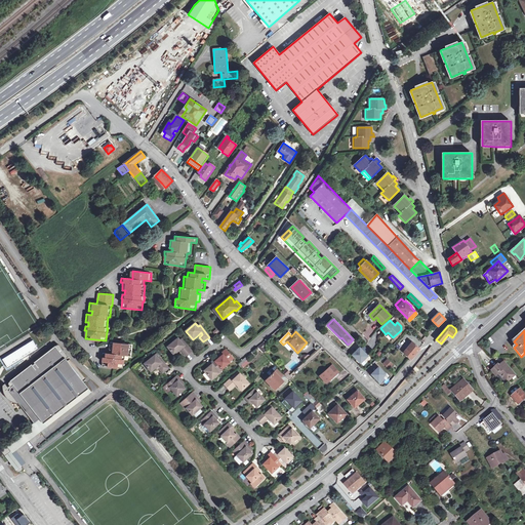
[(180,341),(178,338),(168,347),(174,355),(180,350),(184,347),(185,349),(182,352),(186,357),(192,352),(183,339),(180,341)]
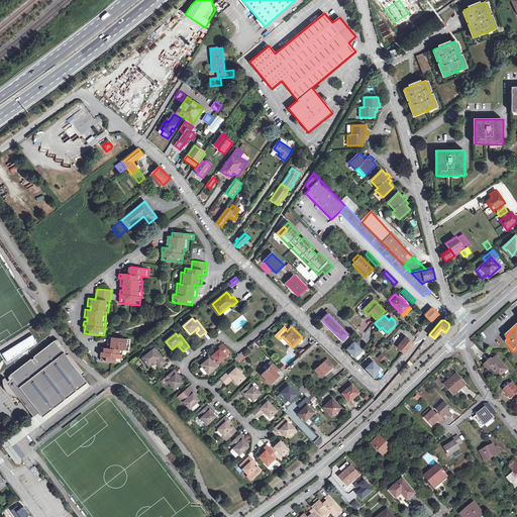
[(36,341),(32,334),(28,337),(2,353),(7,363),(38,343),(36,341)]
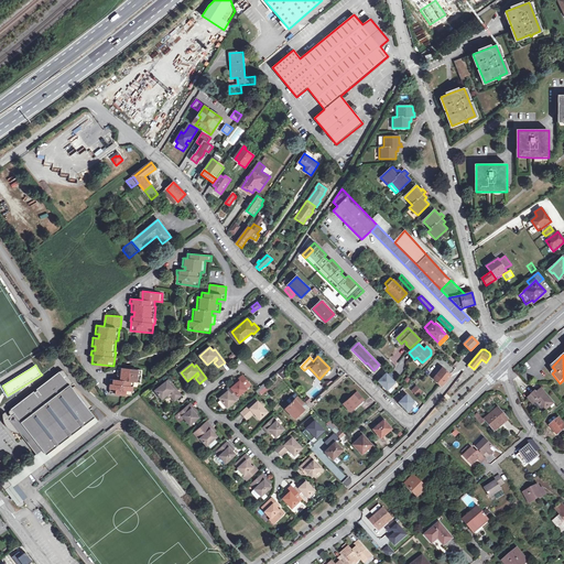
[(140,382),(141,370),(119,368),(118,376),(121,376),(121,380),(110,379),(109,384),(110,384),(110,393),(132,396),(133,387),(134,381),(140,382)]
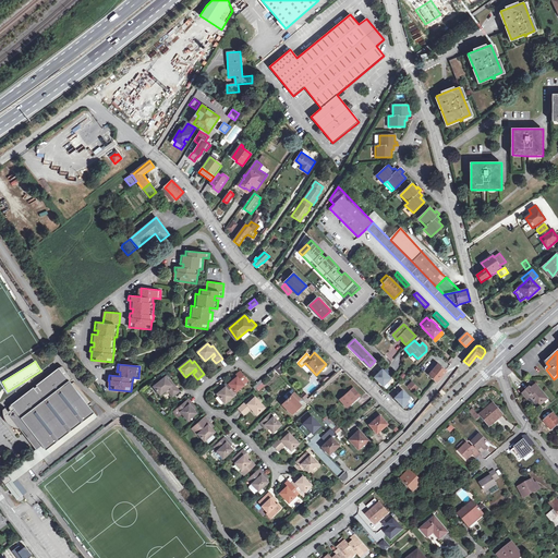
[(279,364),(274,368),(280,375),(284,371),(279,364)]
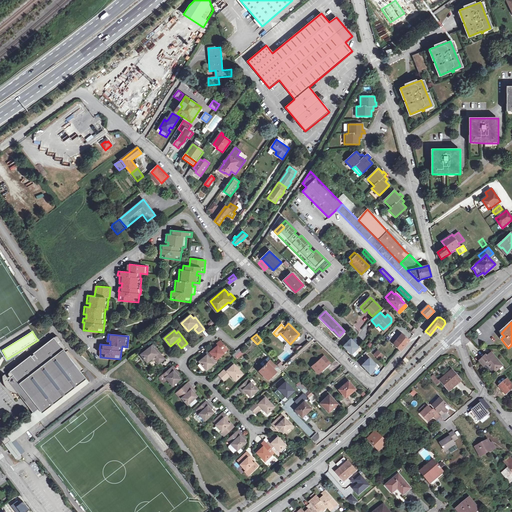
[(401,351),(409,341),(401,335),(394,344),(399,349),(401,351)]
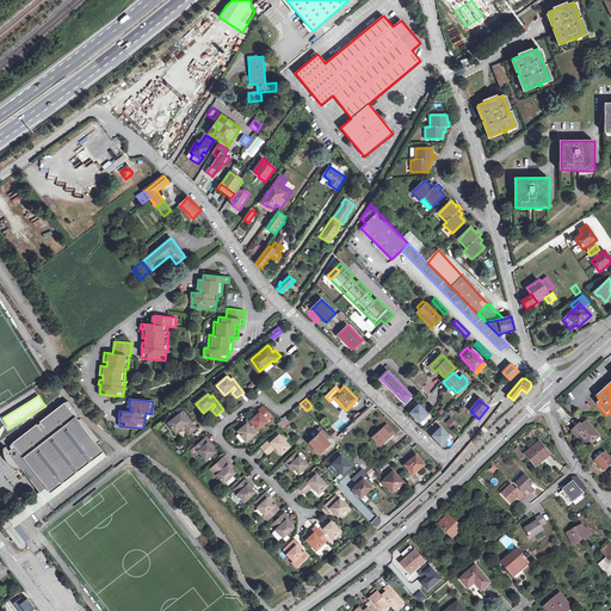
[(48,498),(105,454),(76,417),(80,414),(71,402),(68,401),(66,401),(54,411),(54,412),(53,414),(51,413),(41,421),(41,423),(38,425),(37,424),(26,432),(26,433),(25,434),(24,433),(10,444),(10,445),(10,446),(12,449),(11,449),(10,450),(6,445),(4,448),(4,454),(5,456),(6,458),(8,463),(11,466),(13,467),(17,468),(20,469),(22,469),(25,467),(42,489),(48,498)]
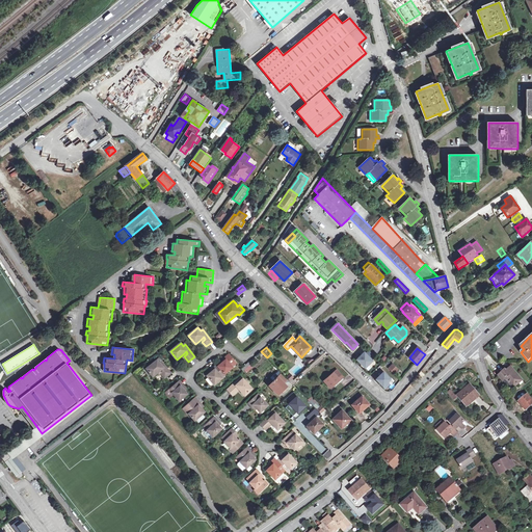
[(366,368),(370,364),(373,361),(366,353),(363,355),(362,355),(357,360),(366,368)]
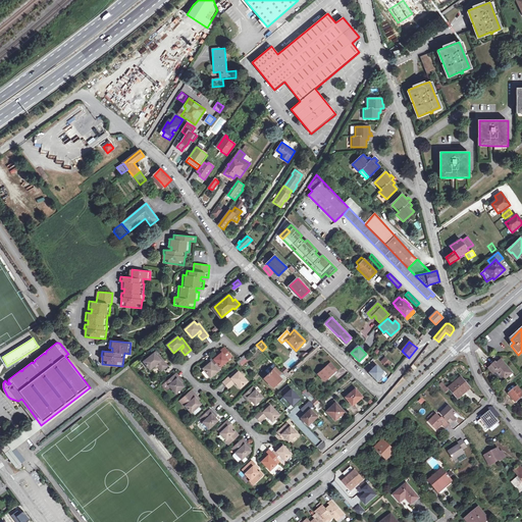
[(221,367),(232,357),(224,348),(220,351),(222,353),(218,356),(214,359),(220,366),(221,367)]
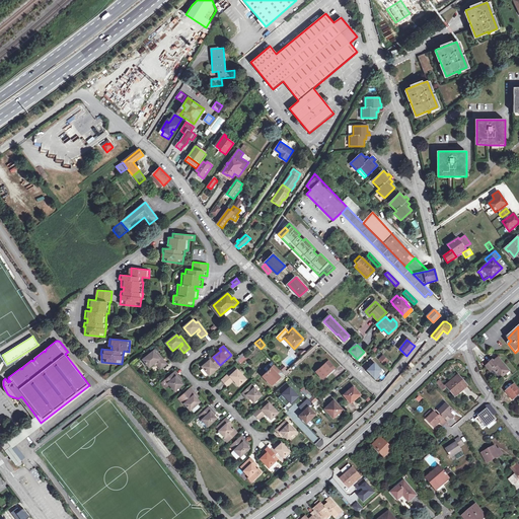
[(167,364),(155,350),(143,360),(149,368),(153,364),(157,362),(158,363),(157,364),(161,369),(167,364)]
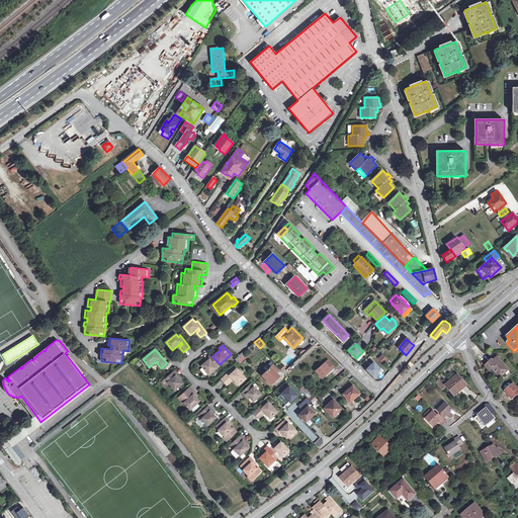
[(219,363),(212,356),(211,355),(208,358),(209,359),(206,362),(202,366),(209,374),(218,368),(216,366),(219,363)]
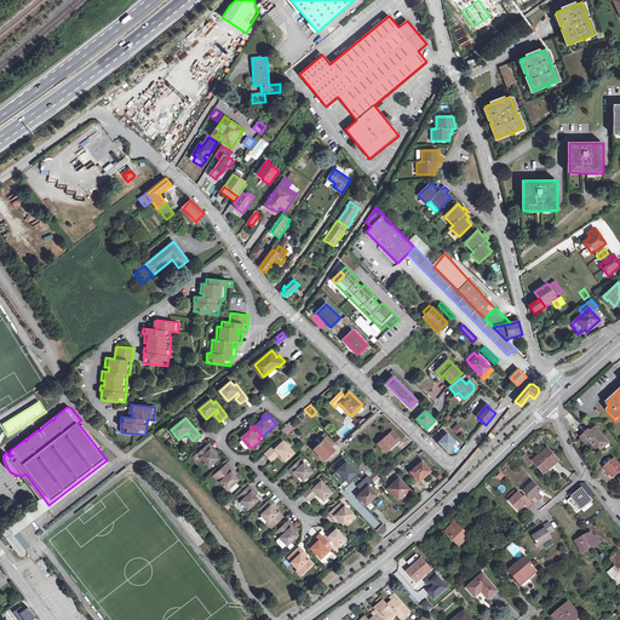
[(589,431),(581,437),(586,443),(590,441),(598,452),(608,443),(596,428),(590,432),(589,431)]
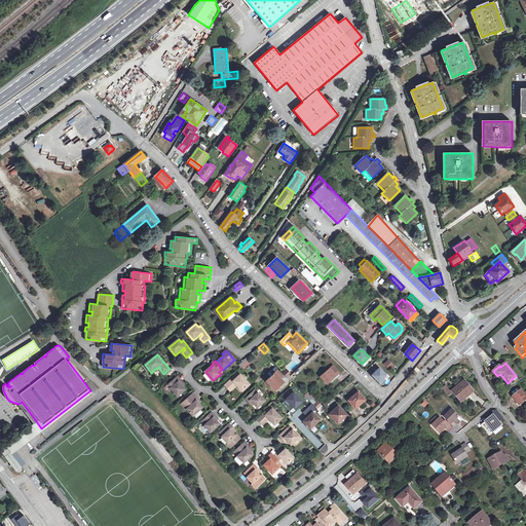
[(285,375),(279,369),(266,381),(275,390),(285,381),(282,378),(285,375)]
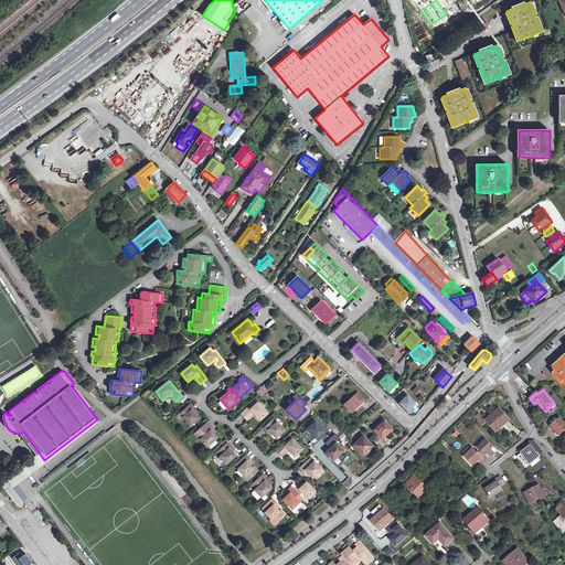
[(360,402),(354,396),(344,404),(351,412),(356,406),(358,407),(361,404),(360,402)]
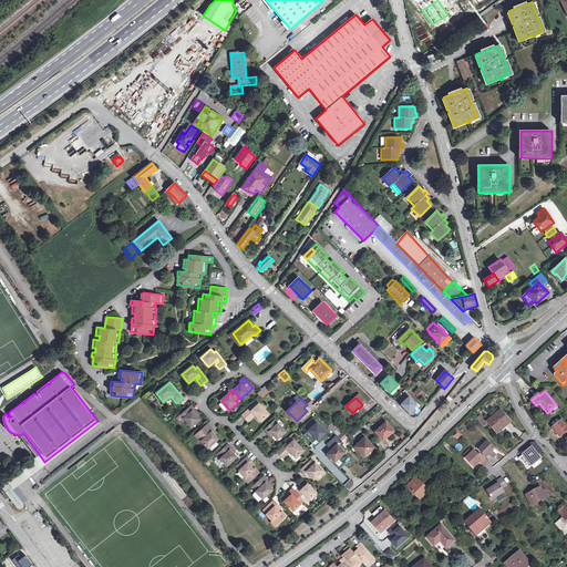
[(406,400),(401,404),(411,414),(415,409),(414,406),(416,404),(410,398),(408,401),(406,400)]
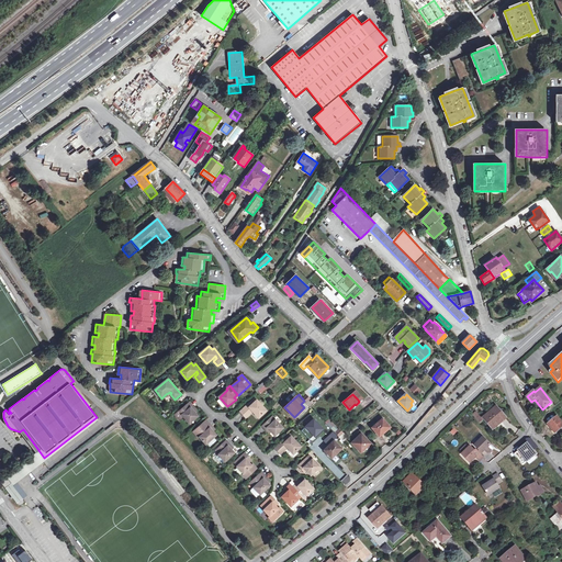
[(259,418),(267,411),(257,401),(255,402),(254,401),(242,412),(247,417),(251,413),(249,411),(250,408),(254,412),(259,418)]
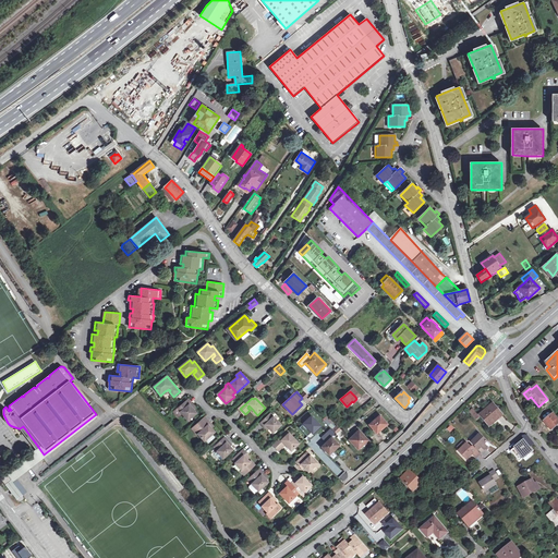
[(191,402),(189,401),(179,409),(174,413),(179,417),(183,414),(189,421),(197,414),(193,409),(190,405),(192,403),(191,402)]
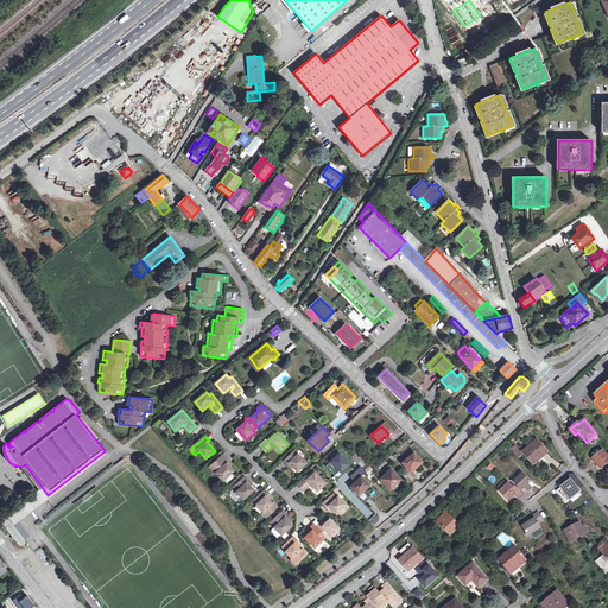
[(548,453),(537,441),(523,453),(532,463),(542,455),(543,457),(548,453)]
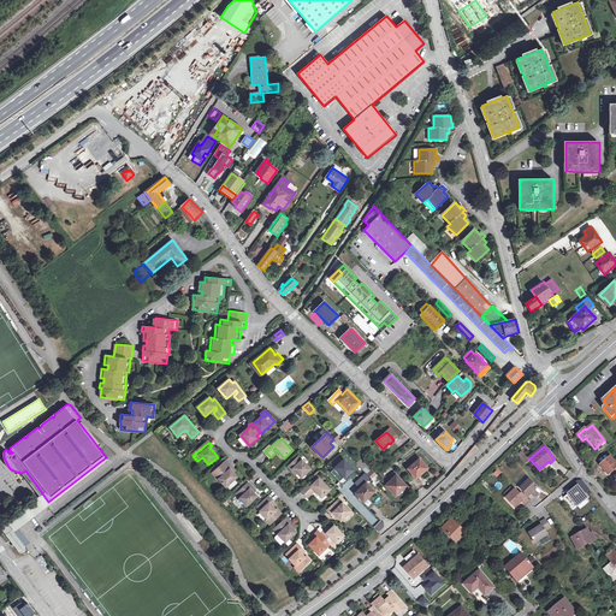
[(24,548),(25,546),(15,532),(34,517),(49,505),(108,460),(106,457),(48,502),(42,493),(41,495),(40,496),(46,503),(12,529),(11,531),(15,535),(10,539),(13,544),(18,540),(24,548)]
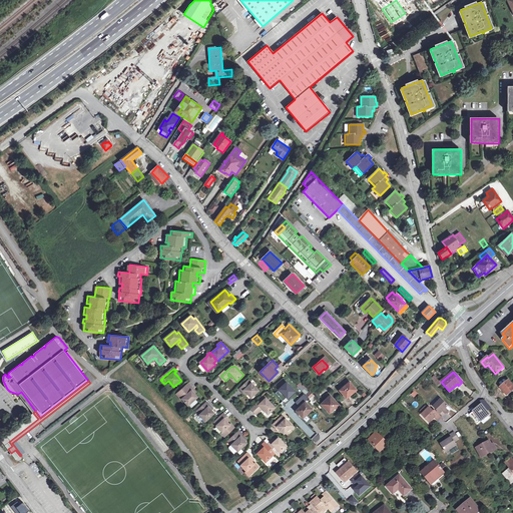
[(259,391),(249,381),(240,389),(243,392),(245,391),(248,394),(251,398),(259,391)]
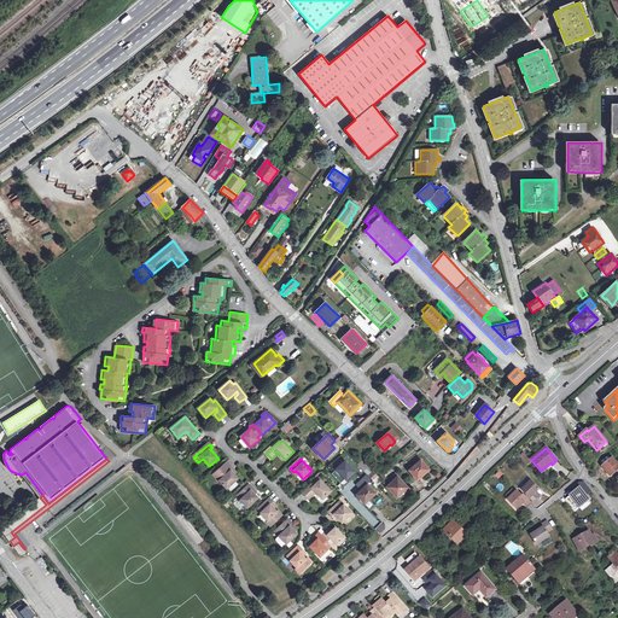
[(617,466),(612,459),(602,467),(610,477),(617,470),(617,466)]
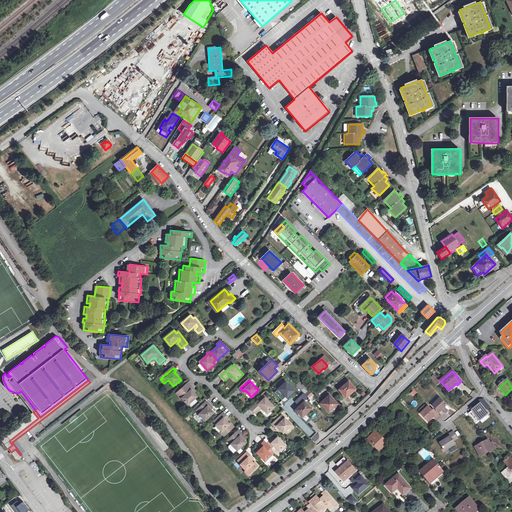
[(286,381),(278,389),(286,399),(295,391),(286,381)]
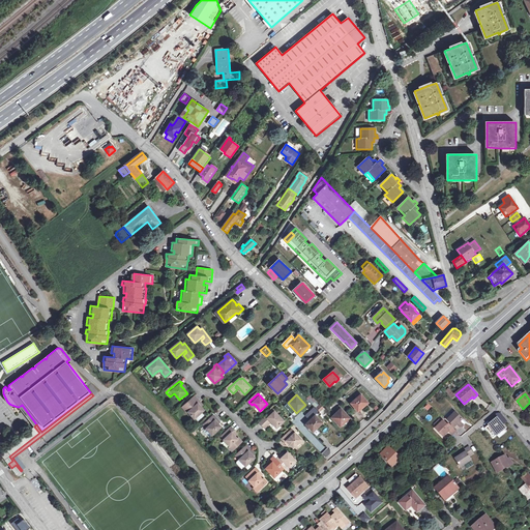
[(369,403),(361,394),(357,398),(351,403),(358,411),(369,403)]
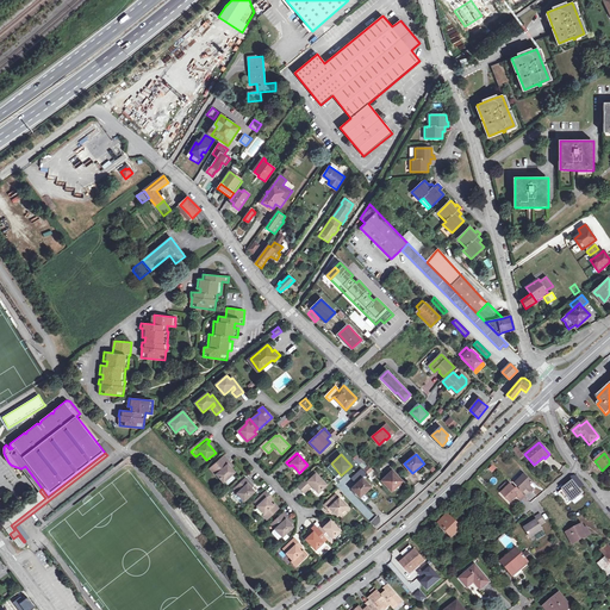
[(229,461),(225,456),(212,468),(217,474),(224,483),(225,481),(232,475),(235,473),(231,468),(229,465),(230,462),(229,461)]
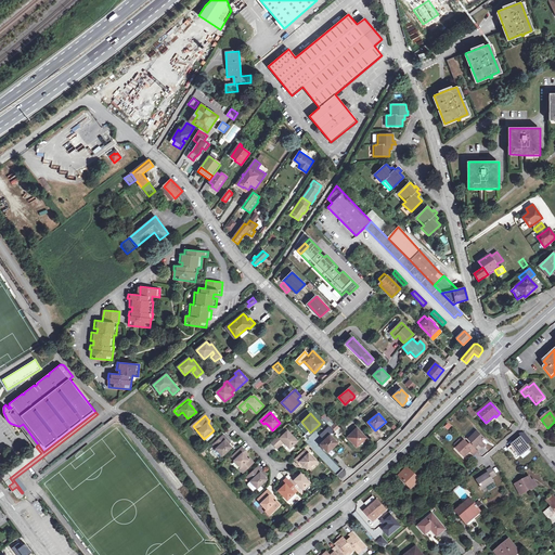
[(494,415),(486,423),(487,425),(495,417),(494,415)]
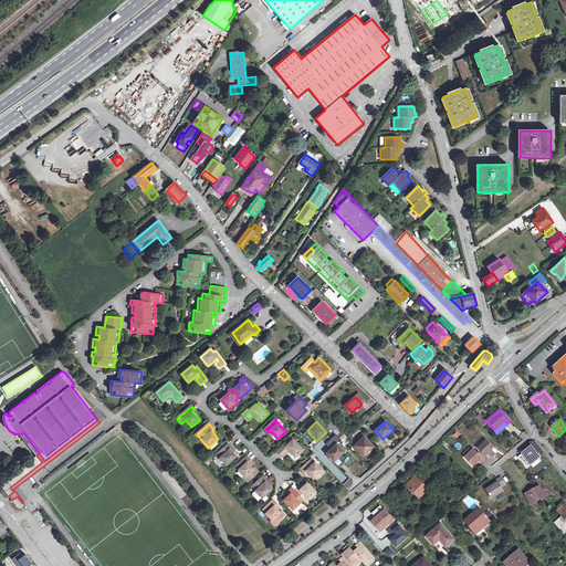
[(339,439),(346,446),(350,441),(346,436),(345,437),(342,433),(338,437),(339,439)]
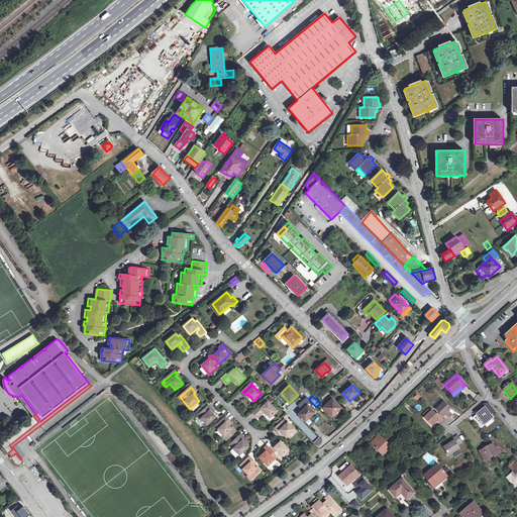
[(339,405),(332,399),(323,407),(332,416),(336,412),(338,412),(339,411),(339,410),(338,409),(337,409),(336,409),(335,408),(339,405)]
